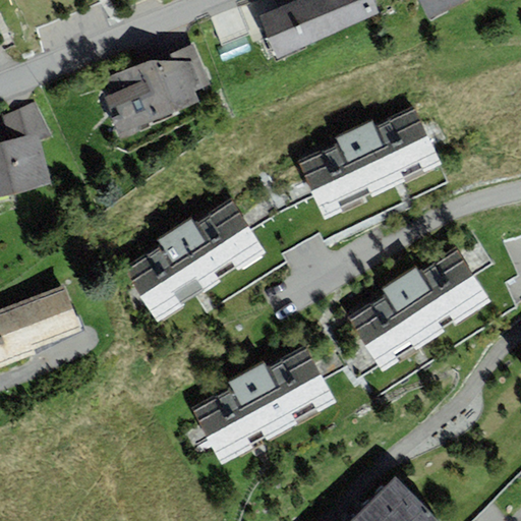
[(297,0),(258,16),(276,57),(380,14),(372,0),(297,0)]
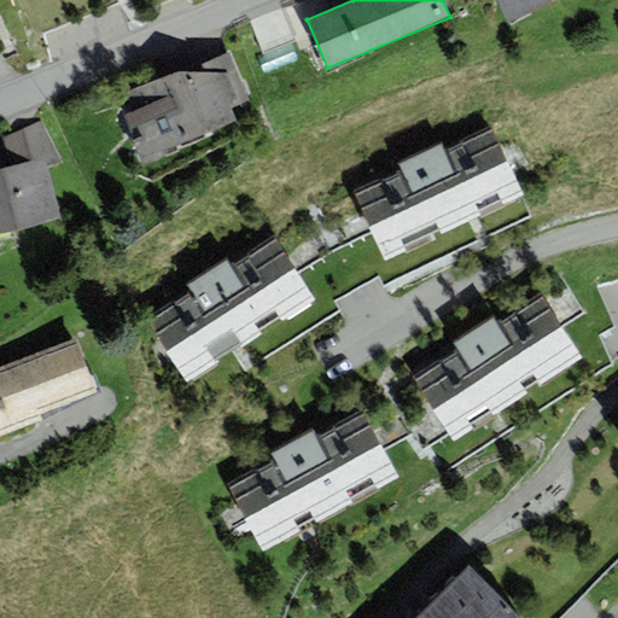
[(496,0),(509,23),(553,0),(496,0)]
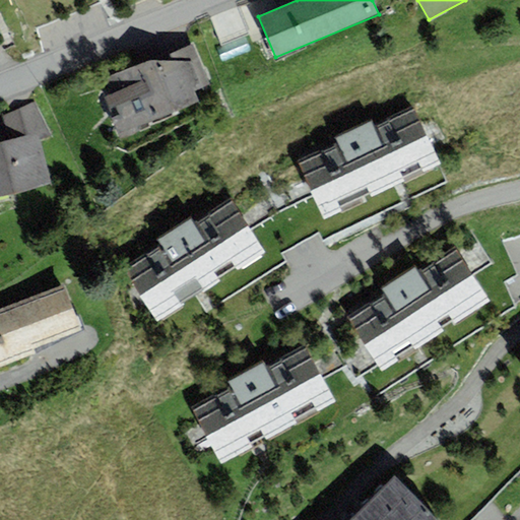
[(192,43),(105,81),(111,95),(106,98),(111,109),(116,107),(119,114),(111,118),(120,138),(199,103),(194,91),(210,84),(192,43)]
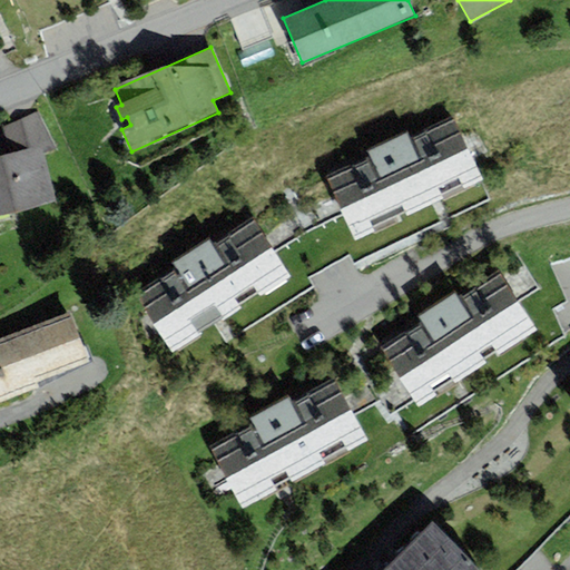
[(10,154),(0,156),(0,217),(58,203),(45,154),(58,147),(39,112),(2,127),(10,154)]
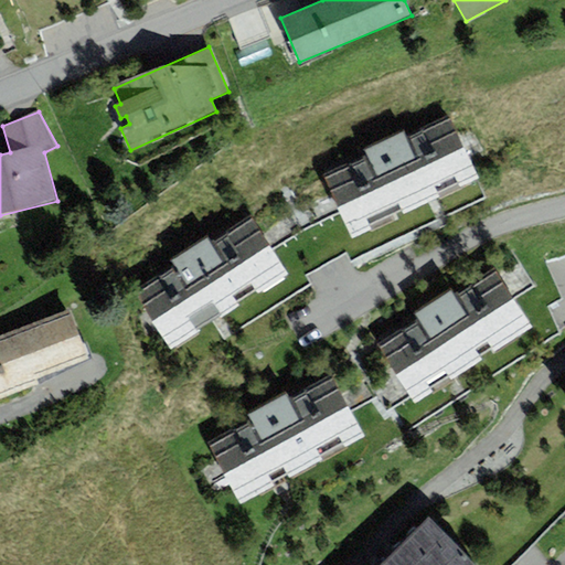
[(368,155),(323,174),(352,237),(479,180),(449,115),(405,135),(365,152),(368,155)]
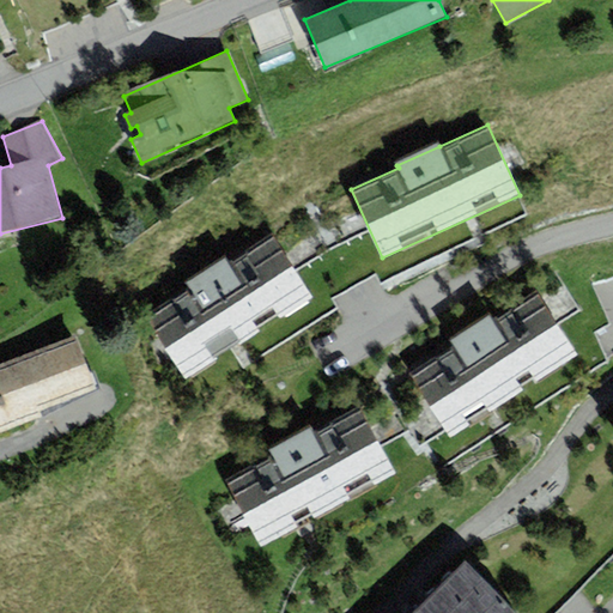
[(189,289),(145,317),(186,380),(311,299),(272,236),(229,263),(225,258),(186,283),(189,289)]
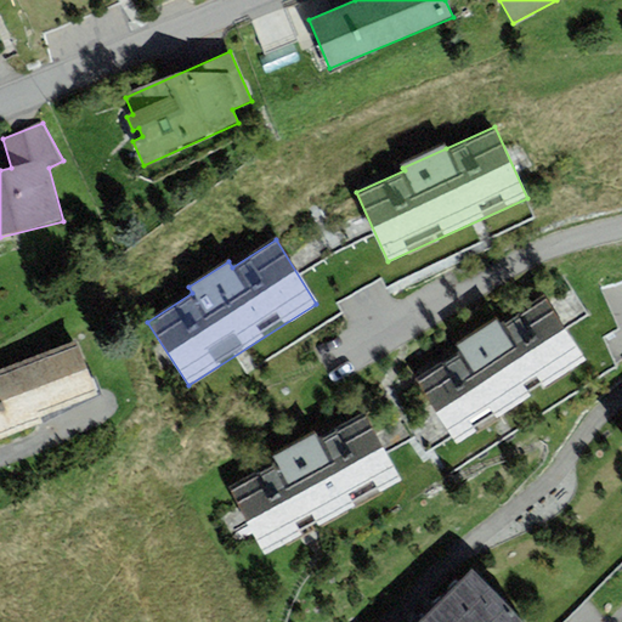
[(457,444),(586,360),(543,295),(498,324),(496,320),(457,345),(459,350),(414,379),(457,444)]
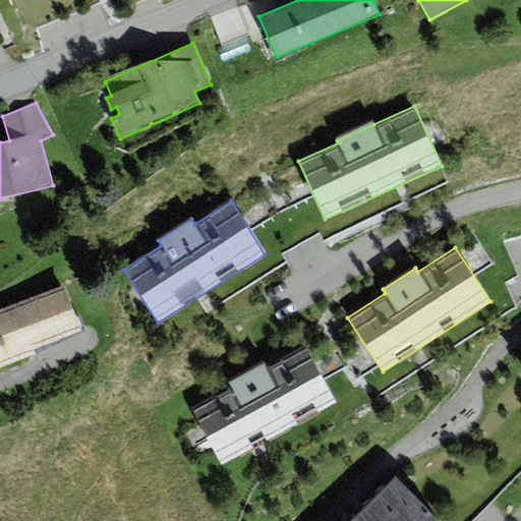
[(0,309),(0,369),(37,356),(35,350),(81,332),(63,285),(0,309)]
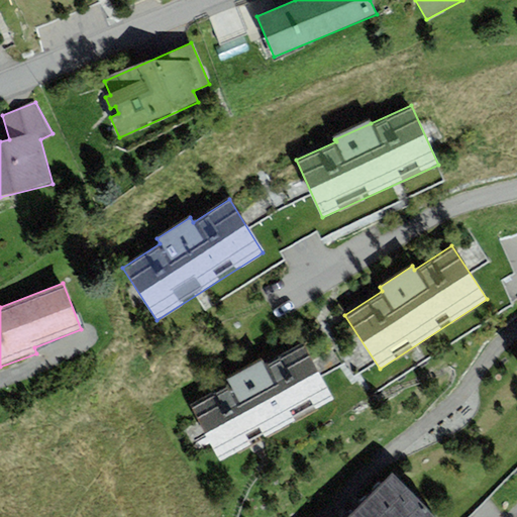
[(191,406),(221,460),(333,400),(303,343),(266,364),(263,358),(226,379),(230,385),(191,406)]
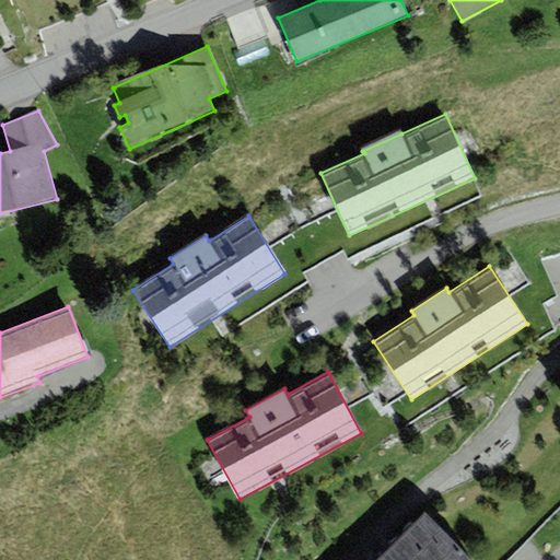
[(468,559),(423,514),(382,556),(386,559),(468,559)]
